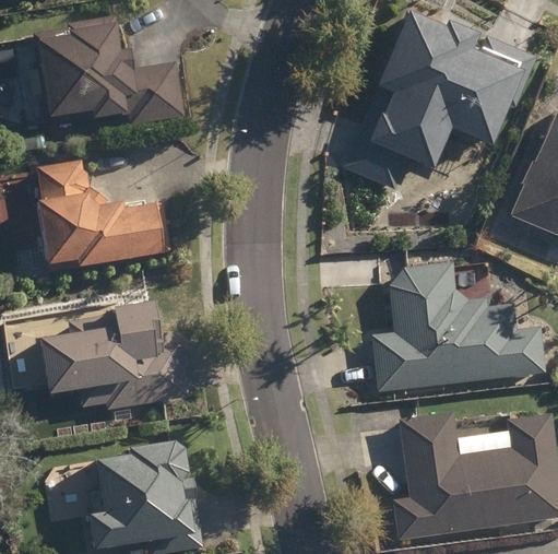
[(343,168),(393,189),(407,156),(436,168),(452,128),(496,145),(523,79),(529,81),(539,57),(491,36),(485,52),(476,49),(482,34),(449,20),(447,26),(408,11),(343,168)]
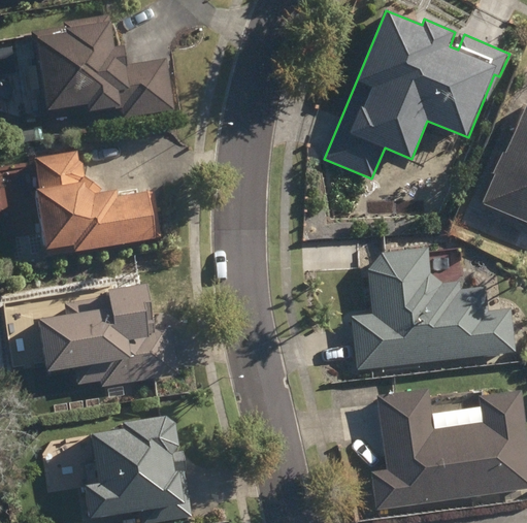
[(32,31),(44,118),(121,107),(122,115),(174,107),(166,57),(126,62),(123,45),(113,46),(109,14),(63,22),(63,26),(32,31)]
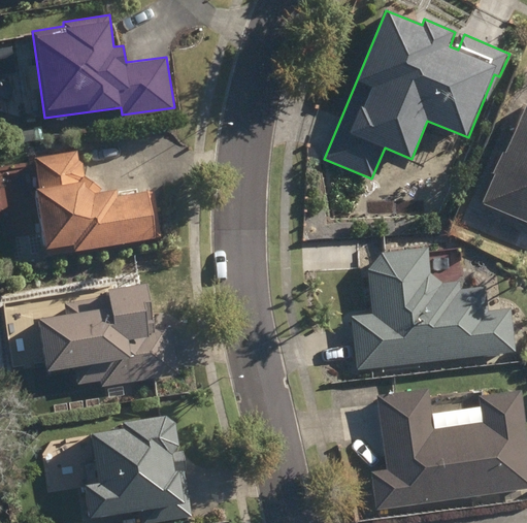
[(485,202),(526,220),(526,103),(526,104),(505,154),(502,153),(494,173),(497,174),(485,202)]
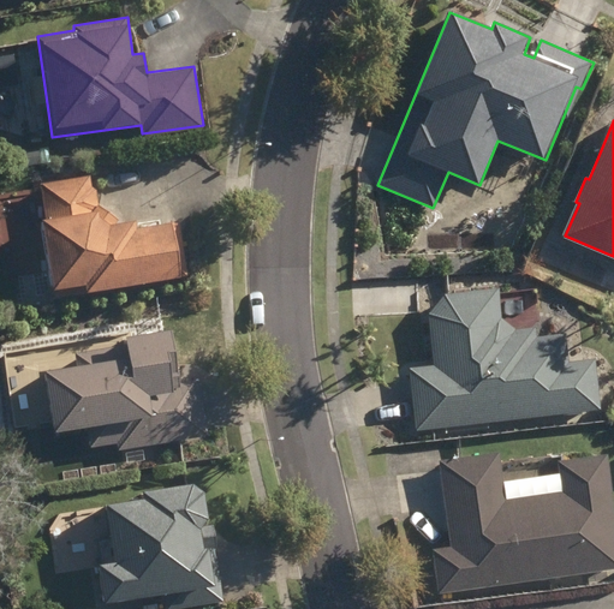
[(18,148),(19,163),(41,160),(39,145),(18,148)]
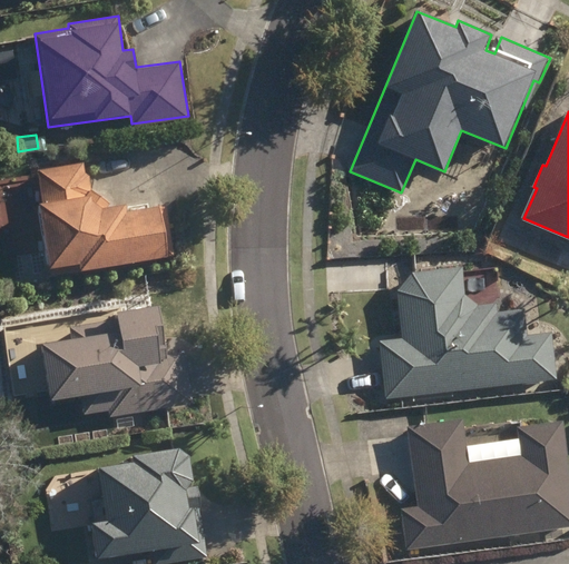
[(79,269),(80,274),(99,271),(98,266),(165,257),(158,206),(126,210),(126,209),(121,205),(115,206),(91,188),(89,177),(85,172),(84,164),(38,170),(43,205),(40,205),(49,274),(79,269)]
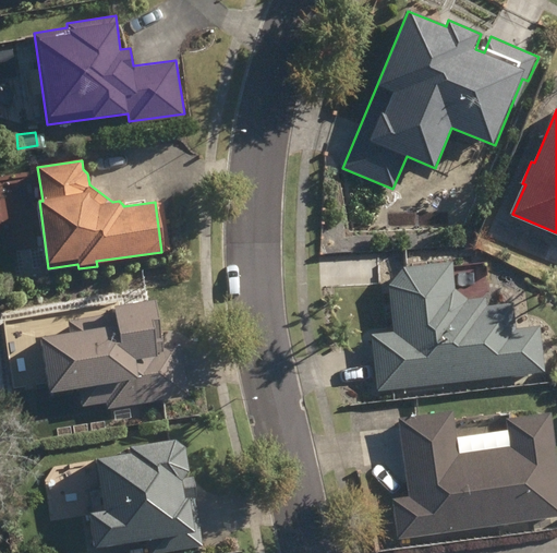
[(371,333),(376,389),(544,371),(540,326),(516,328),(513,301),(487,304),(486,296),(468,298),(457,289),(453,262),(403,267),(406,283),(388,285),(392,331),(371,333)]
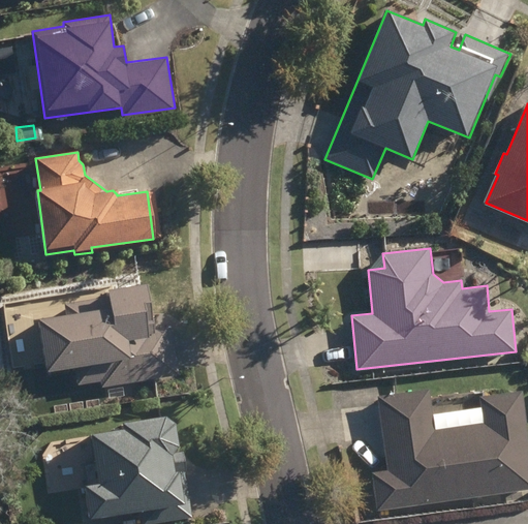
[(109,379),(176,369),(168,322),(150,326),(143,281),(104,287),(105,294),(61,301),(63,312),(36,316),(43,367),(72,363),(74,378),(109,373),(109,379)]
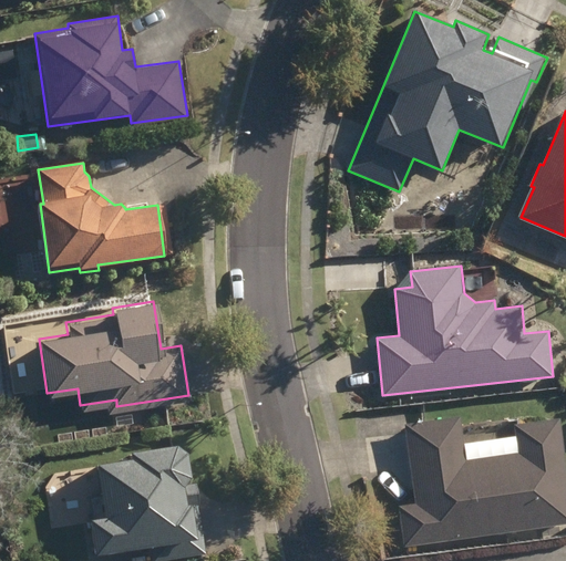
[(398,506),(403,544),(565,521),(565,465),(559,417),(515,424),(516,436),(463,443),(459,417),(405,424),(417,504),(398,506)]
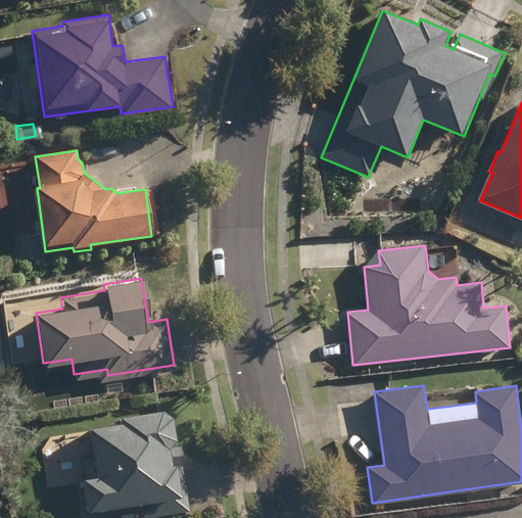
[(140,499),(141,513),(189,508),(187,491),(181,491),(178,460),(184,459),(182,438),(173,440),(172,435),(176,434),(173,412),(164,413),(163,408),(122,412),(123,419),(92,422),(97,471),(85,473),(88,504),(140,499)]
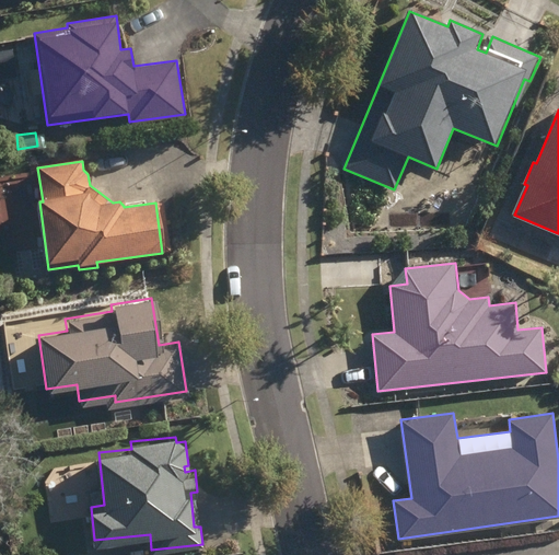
[(129,546),(129,554),(142,554),(142,545),(129,546)]
